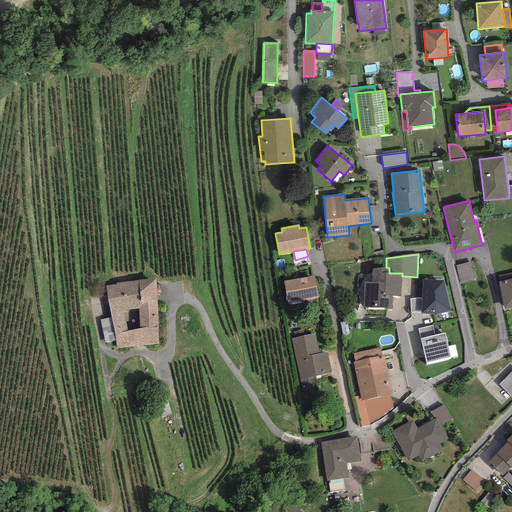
[(456,266),(460,283),(477,278),(472,261),(456,266)]
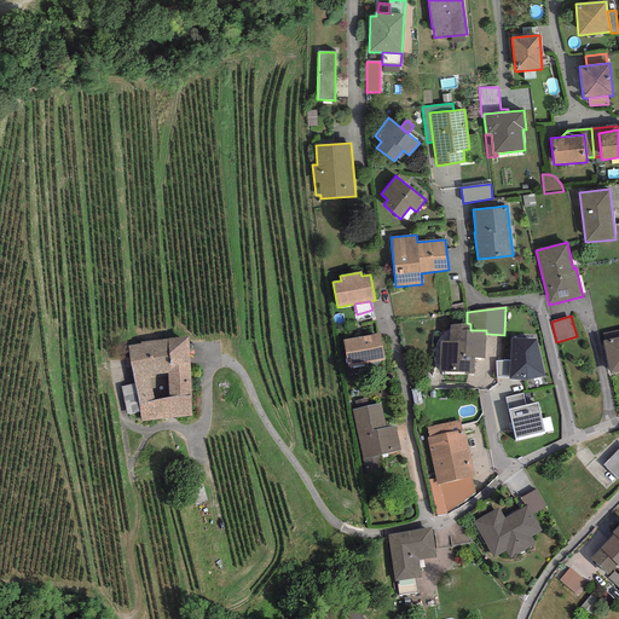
[(470,324),(467,323),(450,325),(449,341),(440,341),(439,372),(473,374),(474,358),(485,359),(486,334),(486,330),(470,330),(470,324)]
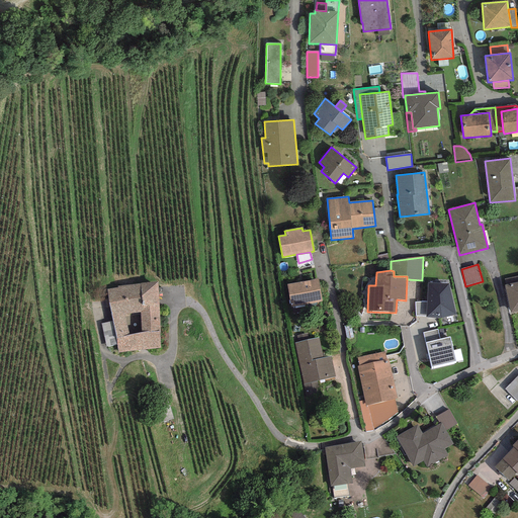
[(510,313),(517,311),(517,276),(504,279),(506,285),(504,285),(510,313)]
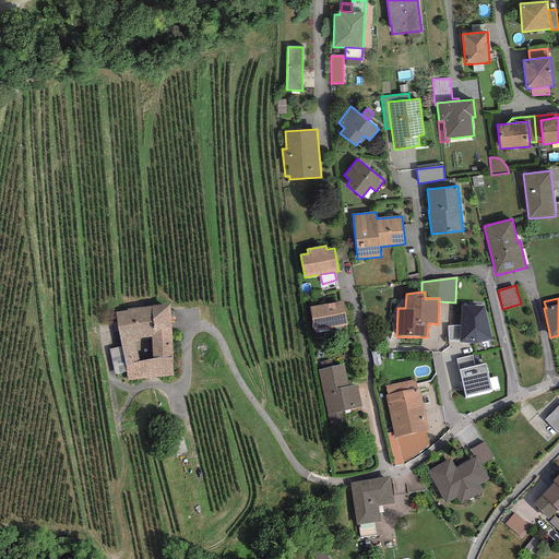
[(343,300),(310,307),(313,331),(347,325),(343,300)]
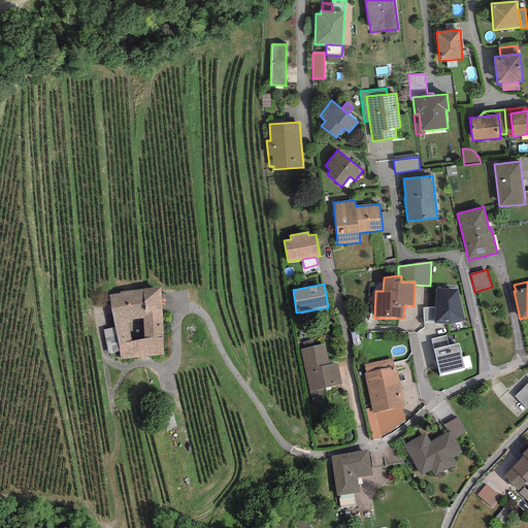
[(121,359),(163,355),(161,287),(120,292),(120,293),(108,295),(121,359)]
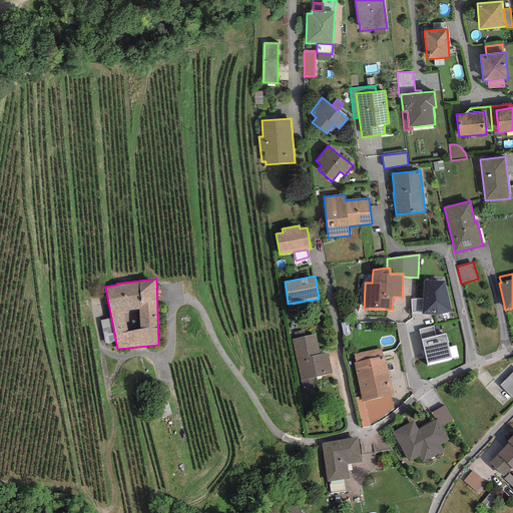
[(444,282),(424,280),(423,299),(422,313),(422,314),(437,316),(451,312),(444,282)]
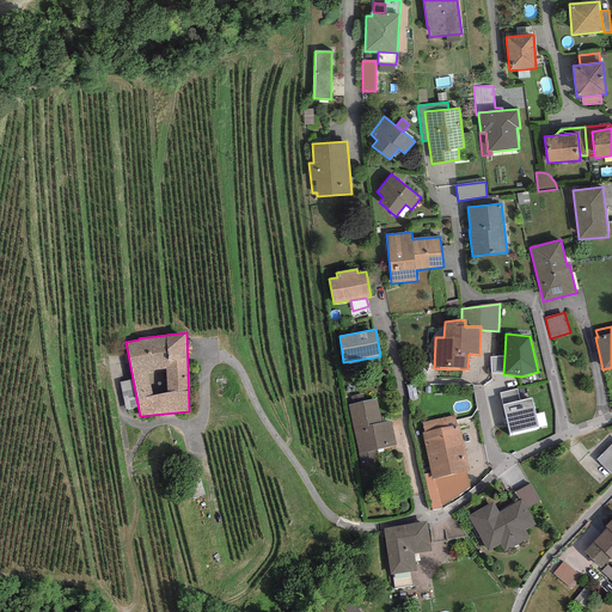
[(490,357),(491,373),(503,373),(505,356),(490,357)]
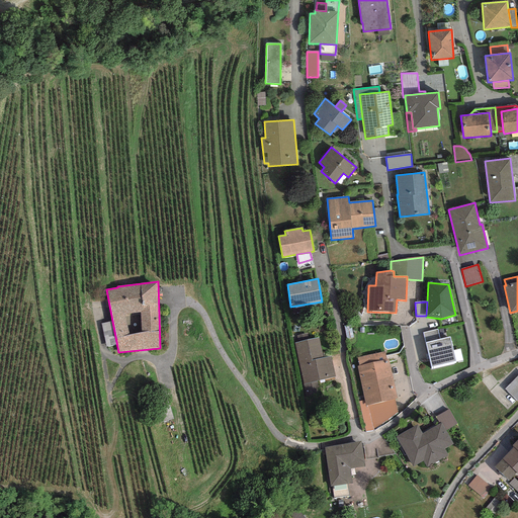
[(425,342),(440,339),(437,329),(423,333),(425,342)]
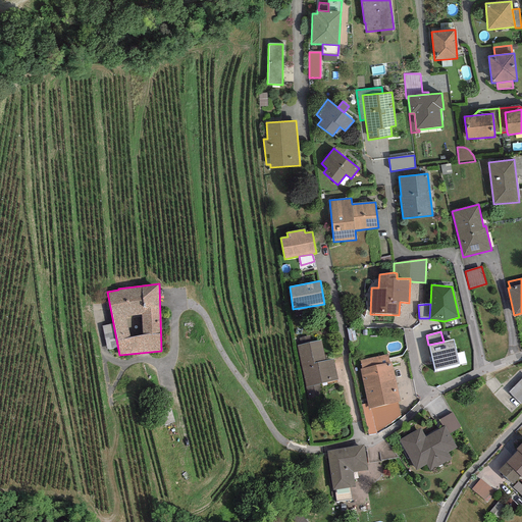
[(309,336),(299,338),(300,345),(310,343),(309,336)]
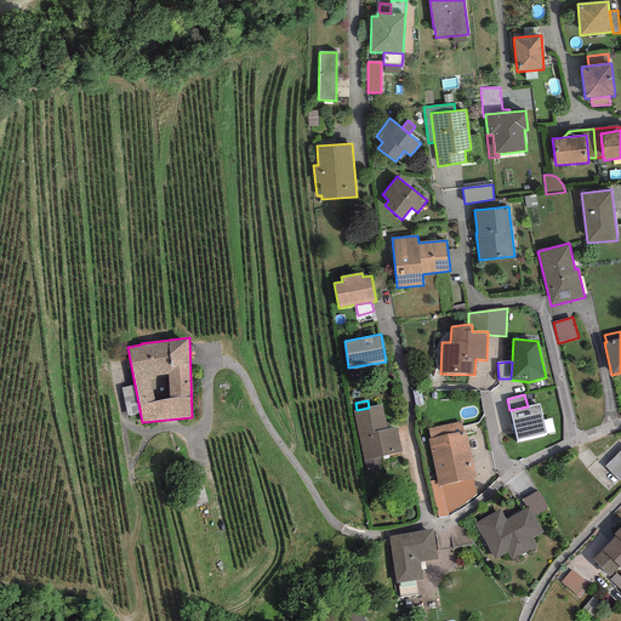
[(528,406),(510,410),(517,440),(547,433),(540,403),(528,406)]
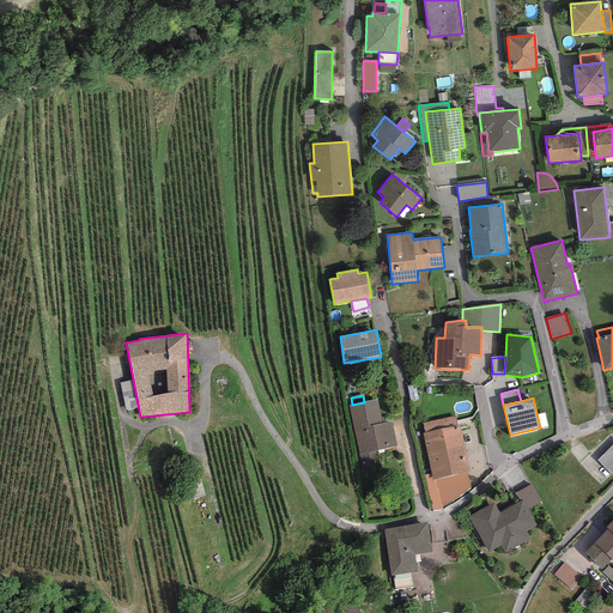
[(375,451),(396,445),(392,422),(382,423),(377,400),(364,402),(352,405),(349,406),(364,475),(374,474),(370,460),(376,459),(375,451)]
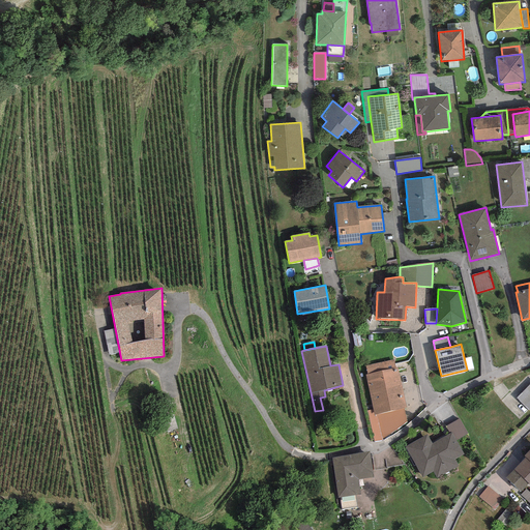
[(404,408),(406,408),(398,367),(395,367),(393,360),(365,366),(367,374),(365,375),(373,410),(374,415),(404,408)]
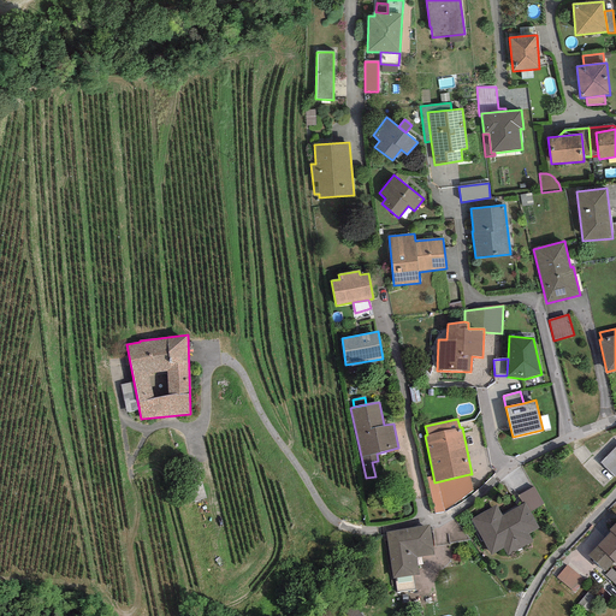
[(615,452),(604,466),(615,477),(615,452)]
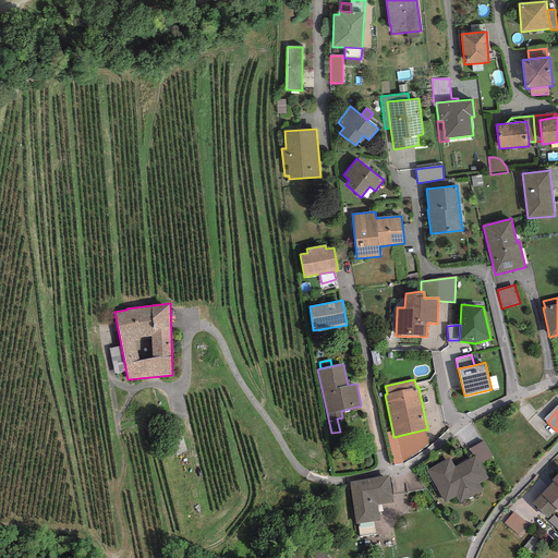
[(402,462),(428,445),(425,429),(393,437),(392,432),(387,433),(393,464),(403,463),(402,462)]
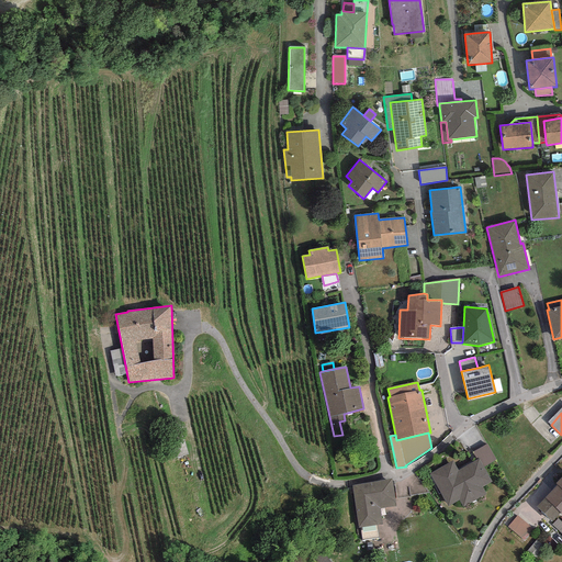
[(483,468),(496,460),(486,444),(473,452),(478,460),(479,460),(483,468)]
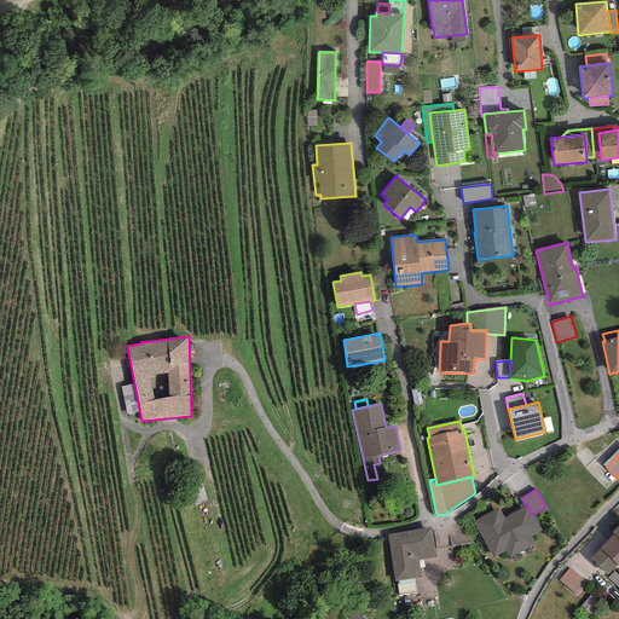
[(498,508),(473,522),(493,557),(505,551),(510,559),(536,544),(531,537),(541,531),(532,515),(527,507),(526,507),(504,519),(498,508)]
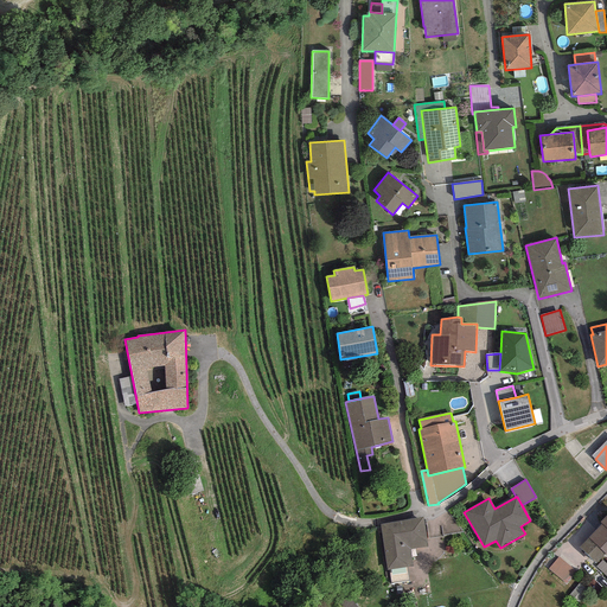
[(605,554),(606,556),(606,515),(600,522),(601,524),(588,538),(605,554)]
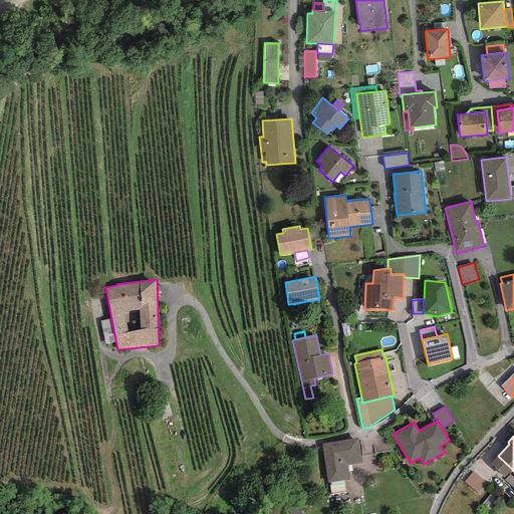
[(357,439),(321,444),(327,483),(349,480),(347,465),(361,463),(357,439)]
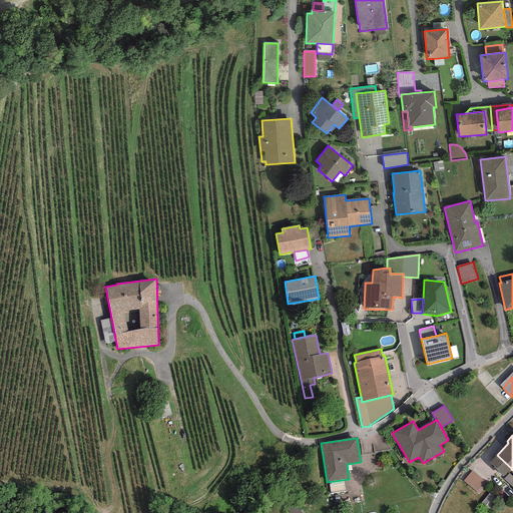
[(503,477),(511,468),(497,455),(489,463),(503,477)]
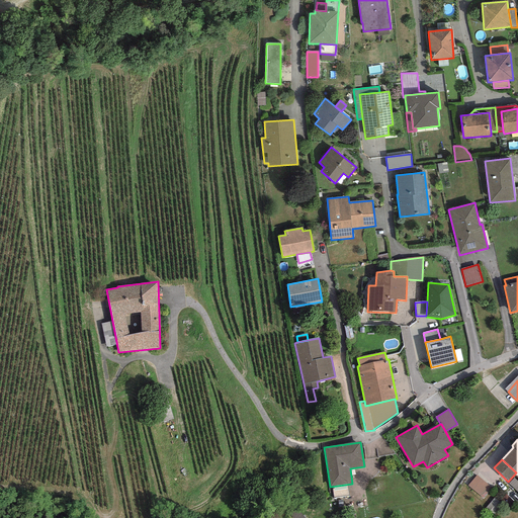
[(483,497),(491,486),(477,475),(467,486),(483,497)]
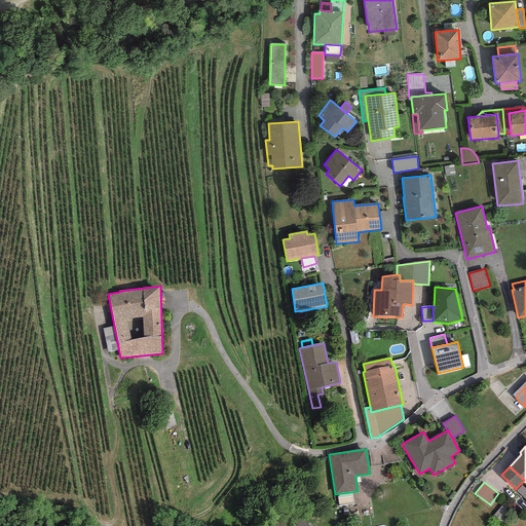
[(522,485),(516,491),(525,500),(525,486),(525,488),(522,485)]
